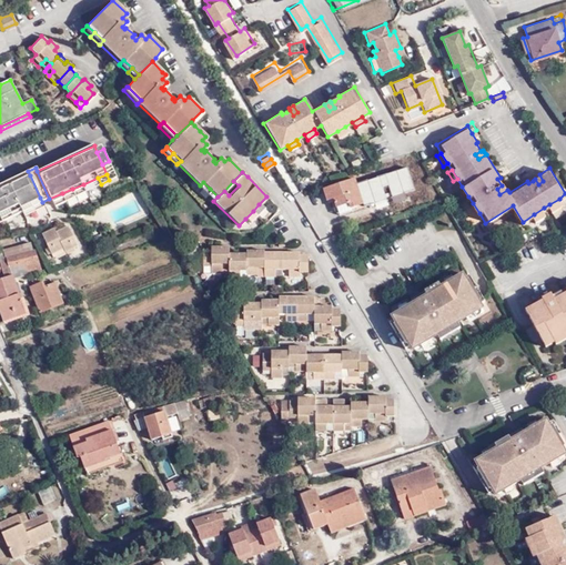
[(543,181),(539,174),(534,178),(535,179),(538,184),(543,181)]
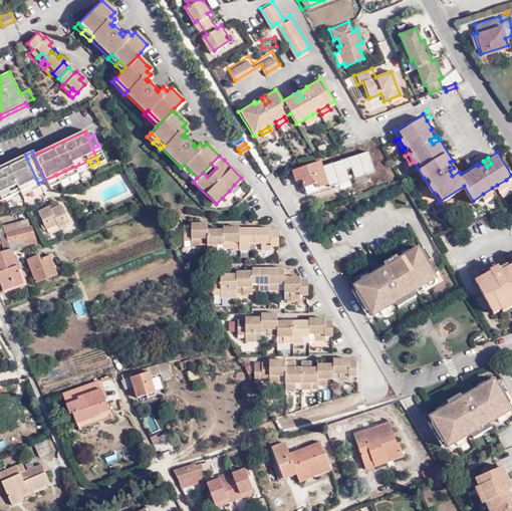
[(8,186),(15,183),(18,187),(28,183),(36,179),(27,159),(0,170),(0,190),(8,186)]
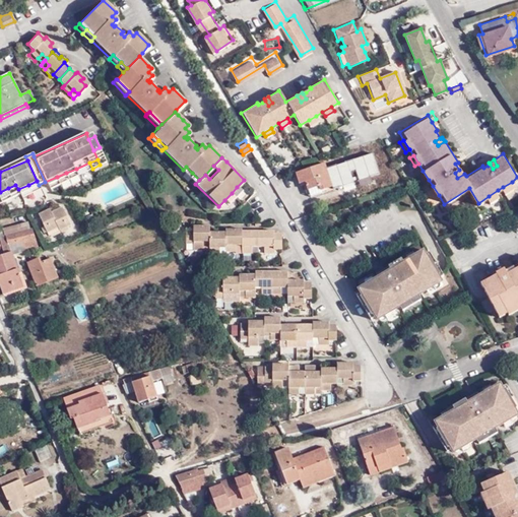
[(328,175),(340,171),(339,165),(335,166),(334,163),(325,165),(324,162),(294,172),(298,183),(300,183),(303,190),(305,189),(317,186),(318,190),(332,186),(331,184),(328,175)]
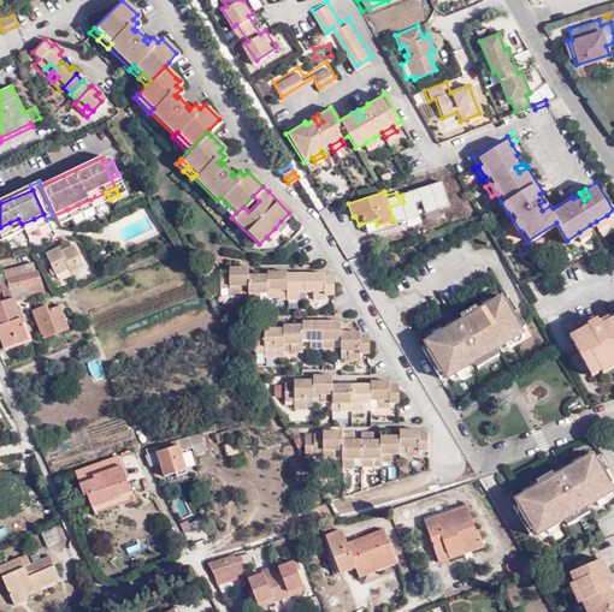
[(458,191),(417,205),(423,221),(462,208),(458,191)]
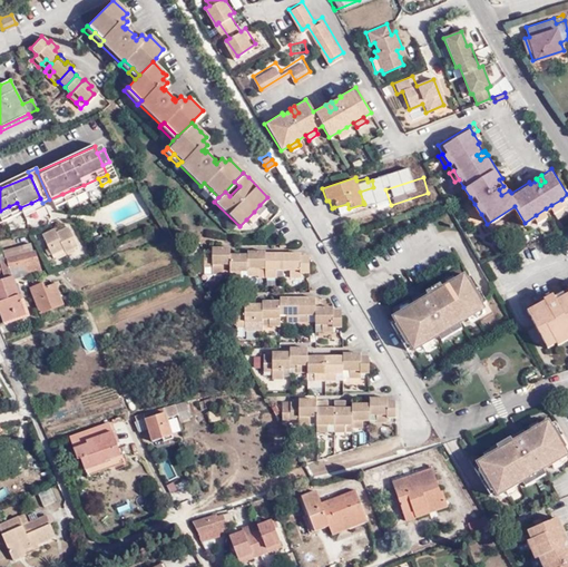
[(84,185),(86,192),(101,185),(98,178),(84,185)]
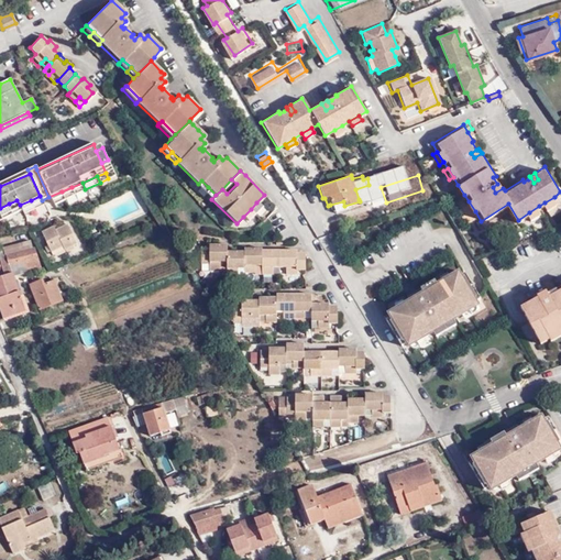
[(201,180),(198,184),(197,185),(204,191),(208,187),(201,180)]
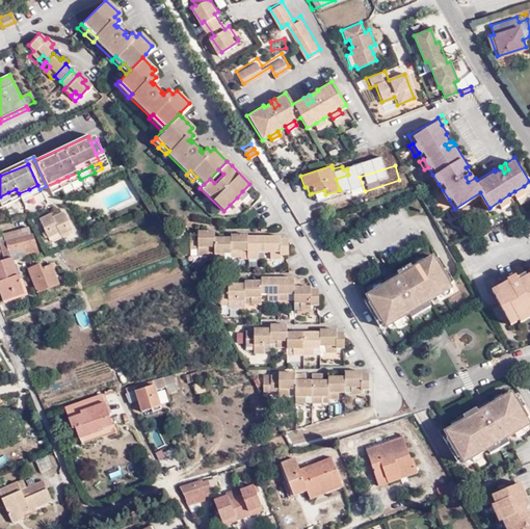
[(68,177),(70,183),(80,179),(78,173),(68,177)]
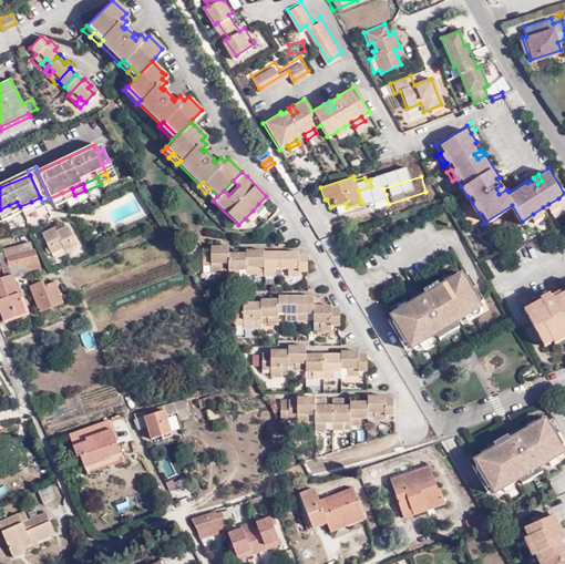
[(499,194),(506,190),(503,184),(501,185),(496,188),(499,194)]
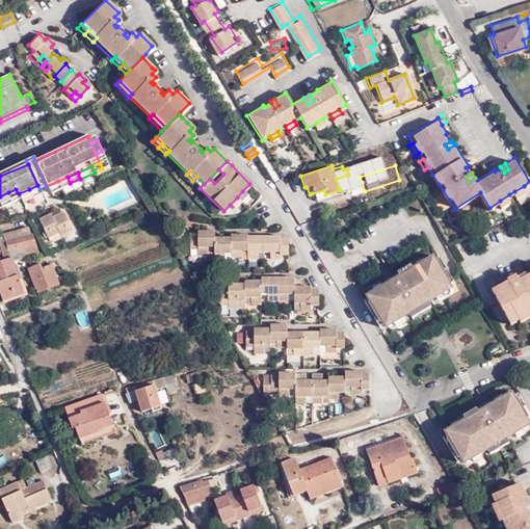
[(339,188),(351,184),(348,175),(336,179),(339,188)]
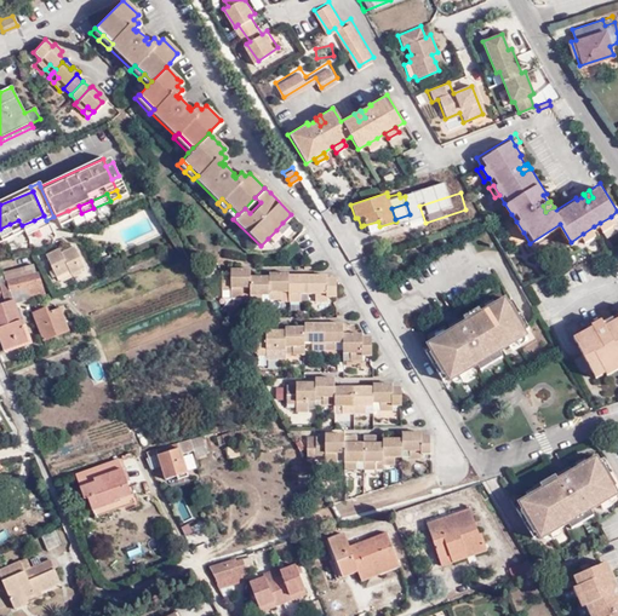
[(511,214),(504,203),(499,206),(507,217),(511,214)]
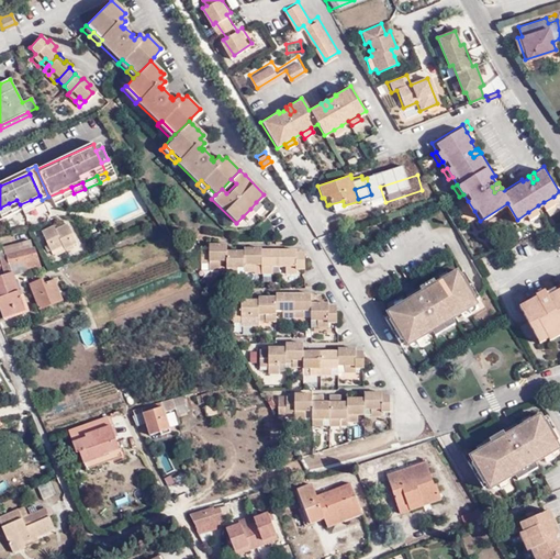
[(62,191),(65,198),(74,193),(71,187),(62,191)]
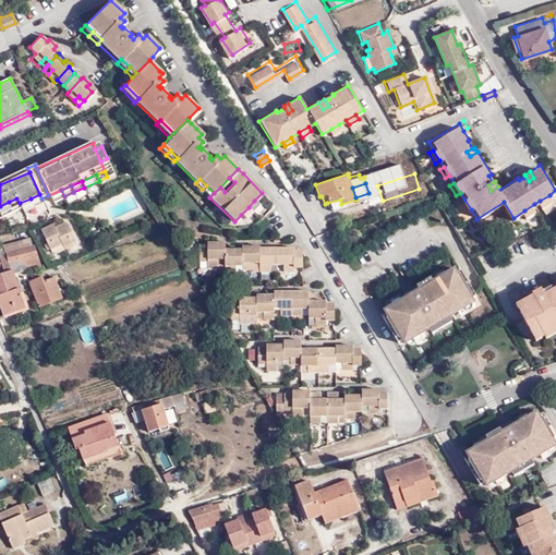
[(202,190),(209,197),(214,193),(206,185),(202,190)]
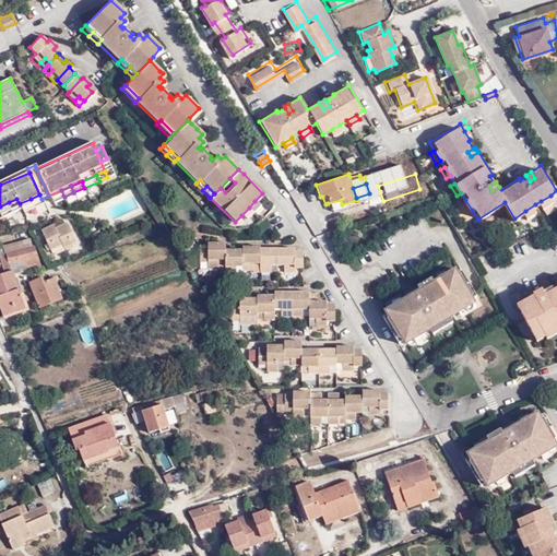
[(48,196),(51,202),(64,197),(61,190),(48,196)]
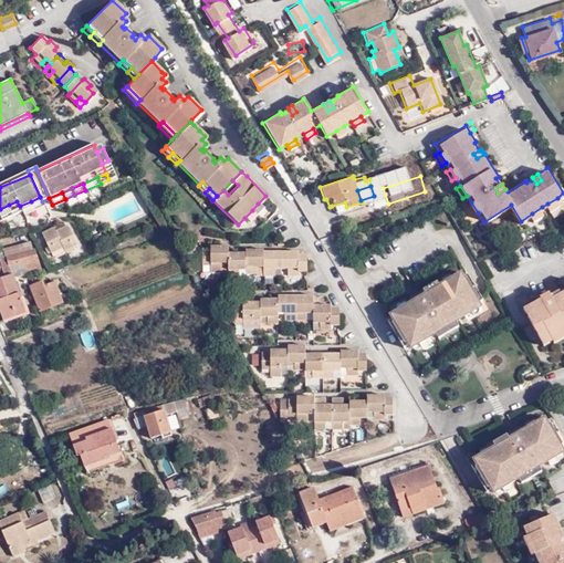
[(33,208),(43,204),(42,201),(40,197),(31,201),(33,208)]
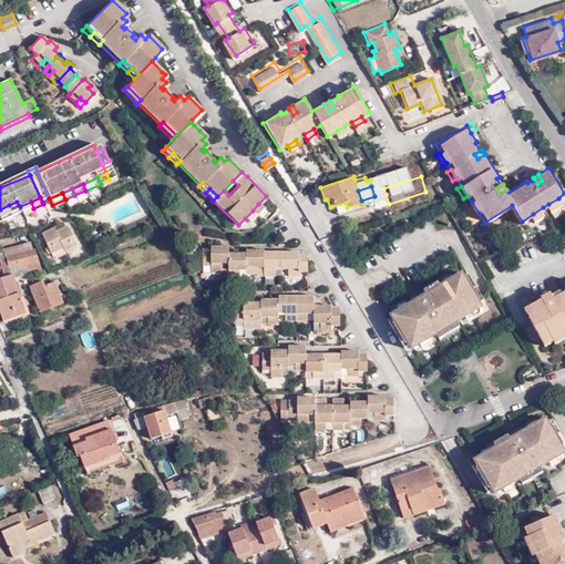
[(552,209),(562,203),(558,198),(548,204),(552,209)]
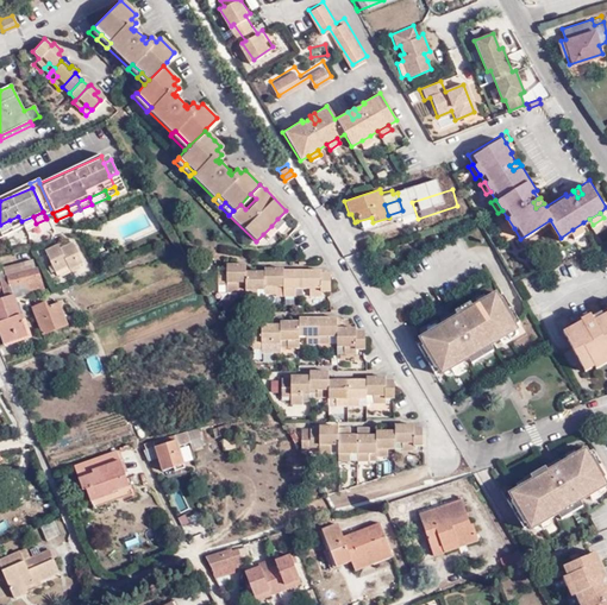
[(10,220),(13,228),(23,225),(22,221),(18,216),(10,220)]
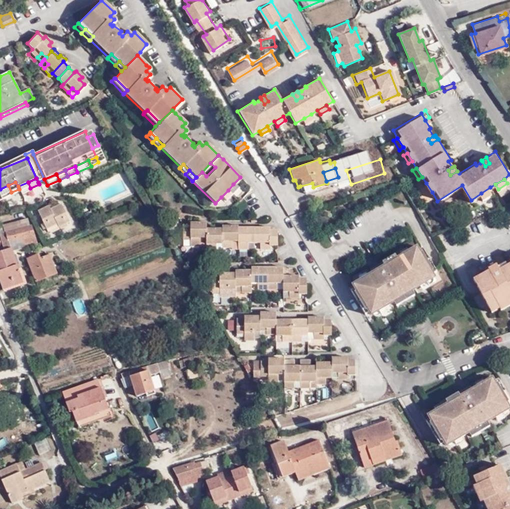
[(19,189),(20,193),(30,188),(28,182),(18,186),(19,189)]
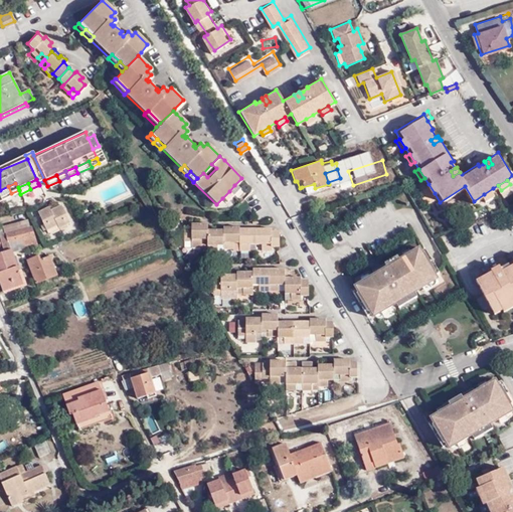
[(302,187),(305,195),(329,187),(329,184),(315,188),(314,184),(302,187)]
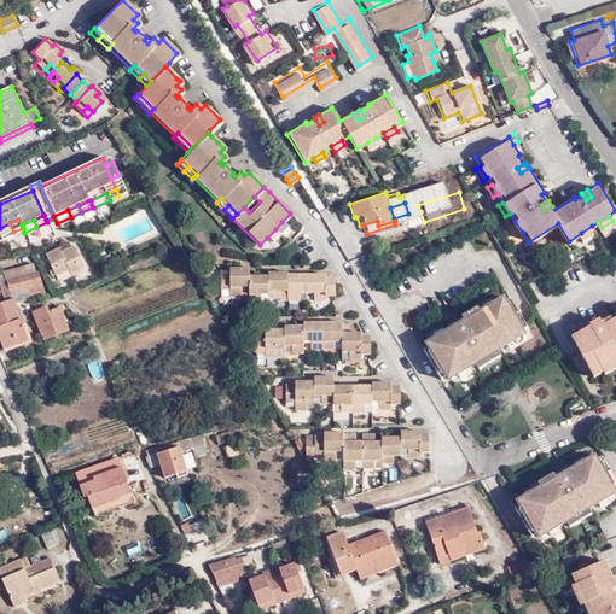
[(511,224),(517,234),(522,232),(515,221),(511,224)]
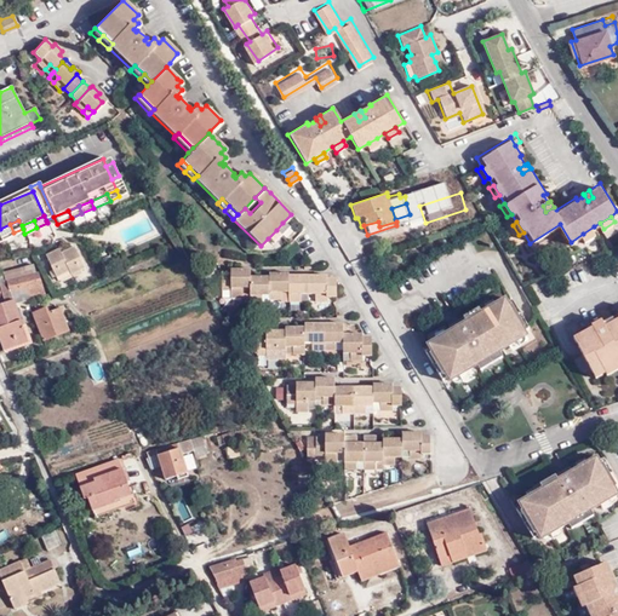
[(280,235),(287,226),(282,223),(276,230),(280,235)]
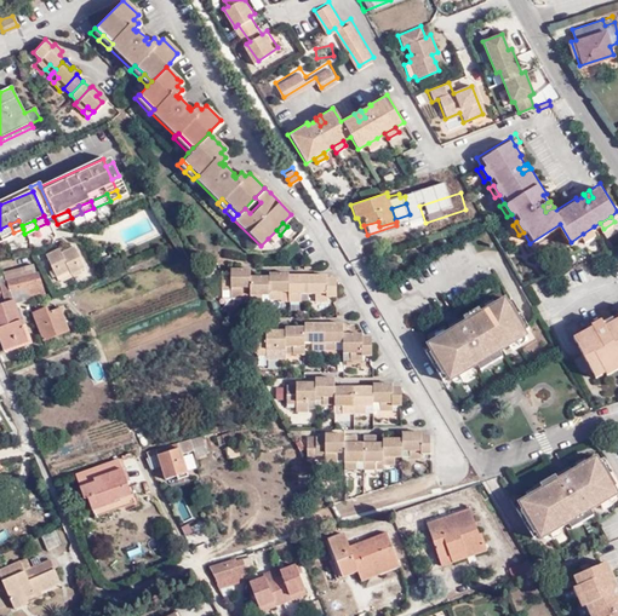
[(0,236),(1,239),(13,232),(10,224),(0,229),(0,236)]
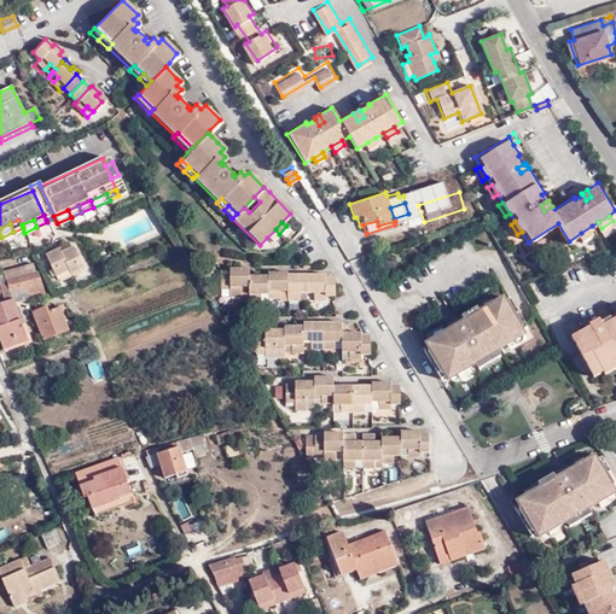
[(585,239),(596,232),(592,226),(581,233),(585,239)]
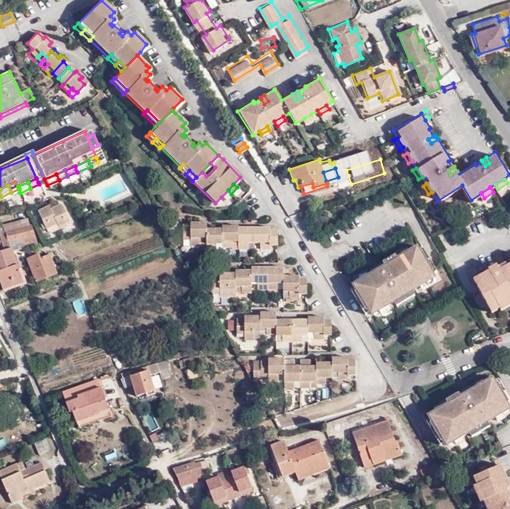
[(221,197),(224,201),(231,194),(228,190),(221,197)]
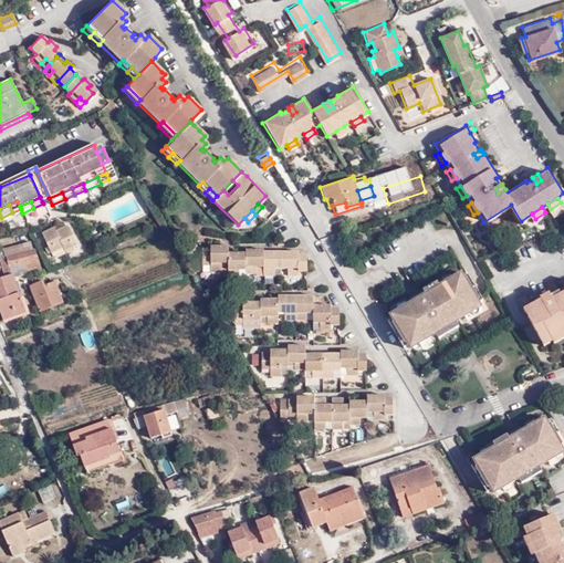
[(59,232),(66,248),(69,252),(81,247),(72,227),(59,232)]
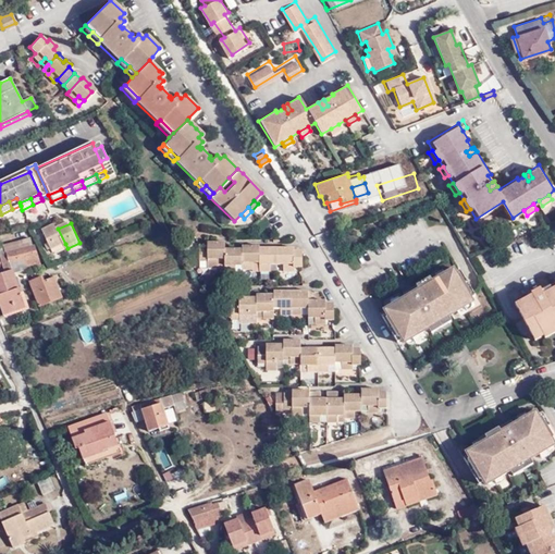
[(52,249),(65,244),(58,229),(57,225),(44,231),(52,249)]
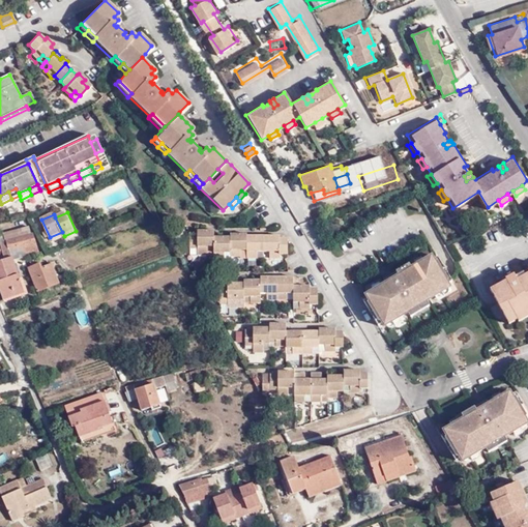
[(3,234),(7,247),(10,257),(36,250),(32,231),(29,231),(28,225),(2,232),(3,234)]
